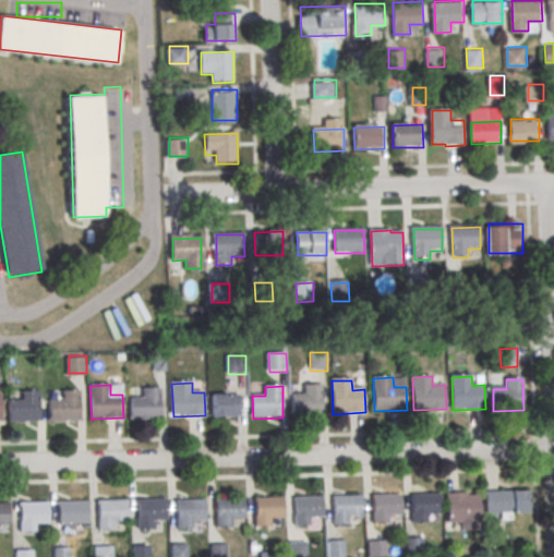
[(292,396),(292,418),(323,418),(322,386),(305,386),(305,396),(292,396)]
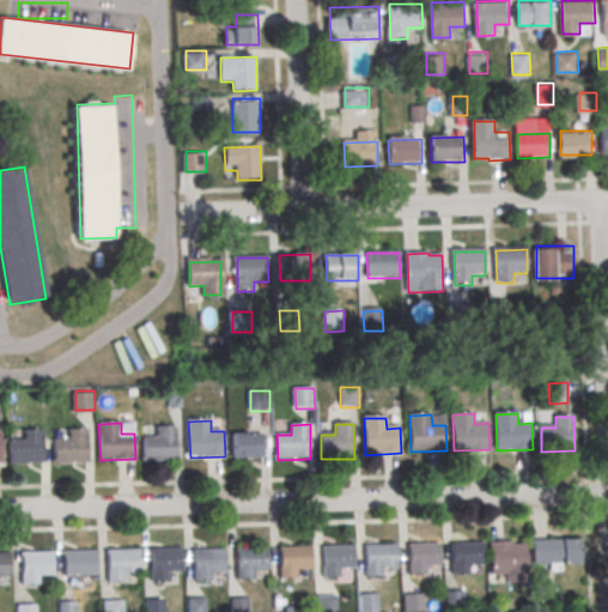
[(144,438),(144,462),(177,461),(176,426),(158,428),(158,437),(144,438)]
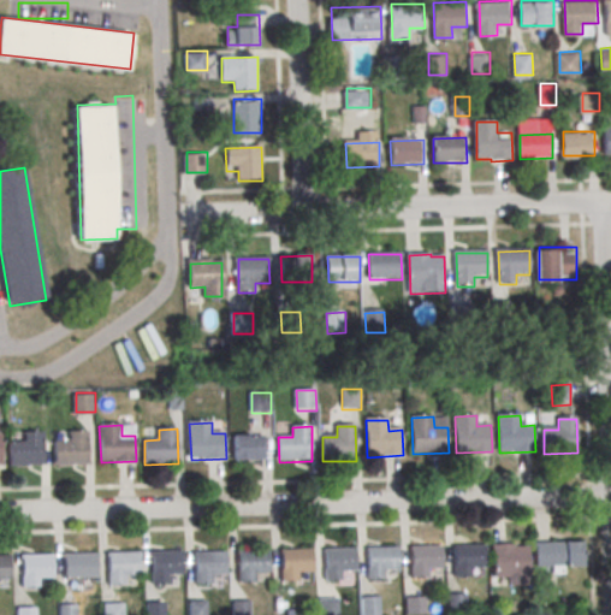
[(11,443),(12,467),(45,466),(45,432),(25,432),(25,443),(11,443)]
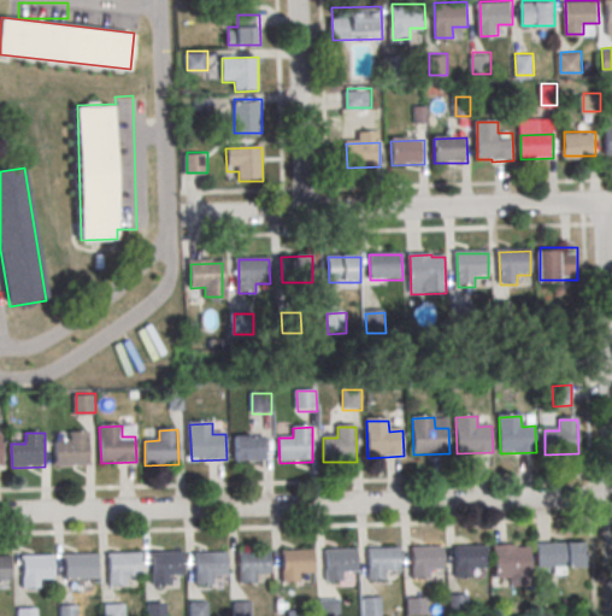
[(56,444),(56,468),(89,468),(88,433),(70,433),(70,444),(56,444)]
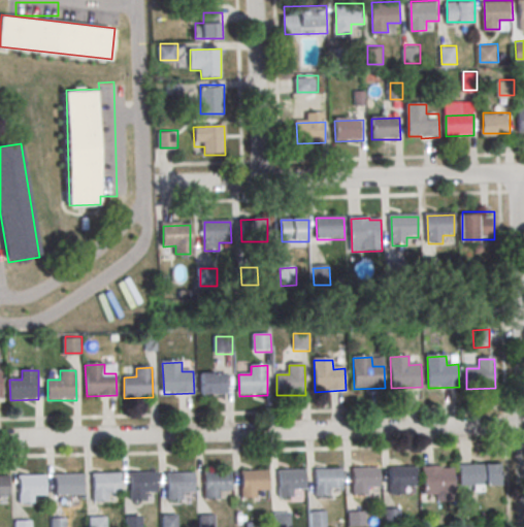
[(201,374),(228,374),(228,395),(201,396),(201,374)]
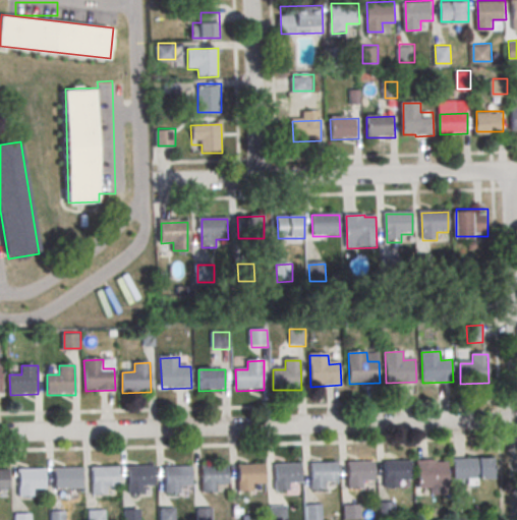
[(481,482),(481,477),(496,477),(496,456),(455,456),(455,482),(481,482)]
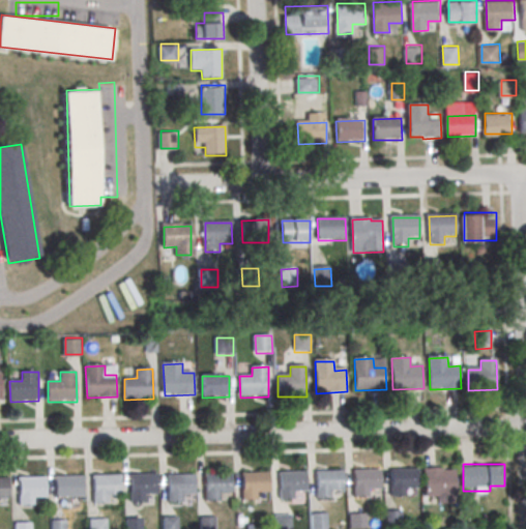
[(392,466),(392,494),(408,494),(407,486),(419,486),(419,465),(392,466)]
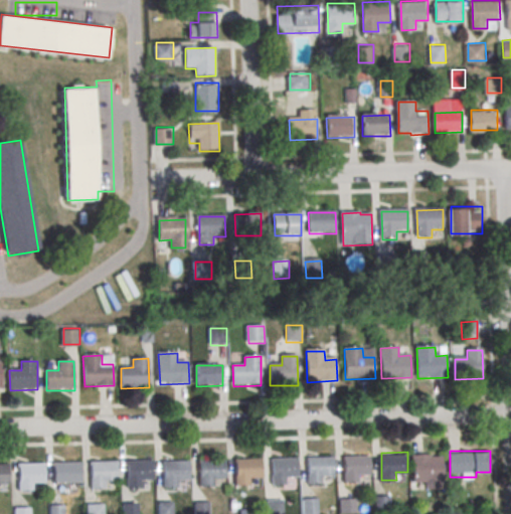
[(345,453),(345,481),(360,481),(359,473),(371,473),(371,453),(345,453)]
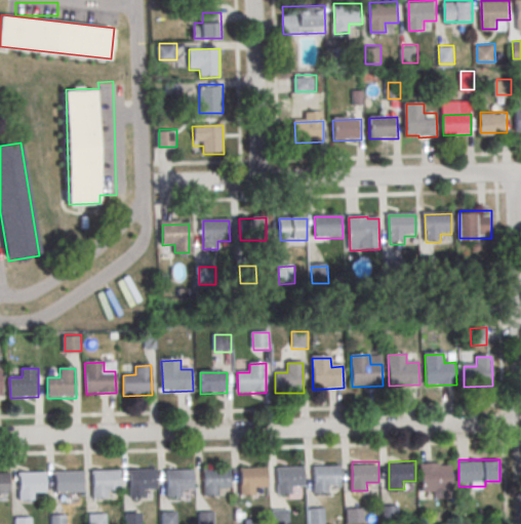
[(423,493),(452,493),(452,461),(423,461),(423,493)]
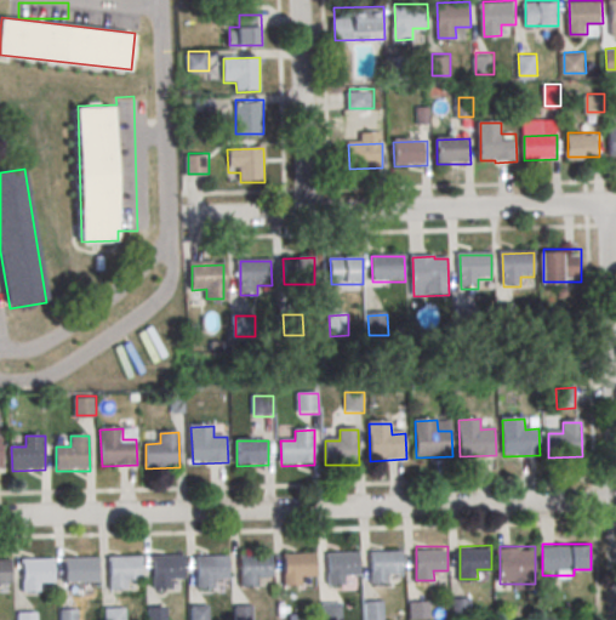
[(330,550),(331,584),(348,582),(348,574),(361,573),(361,549),(330,550)]
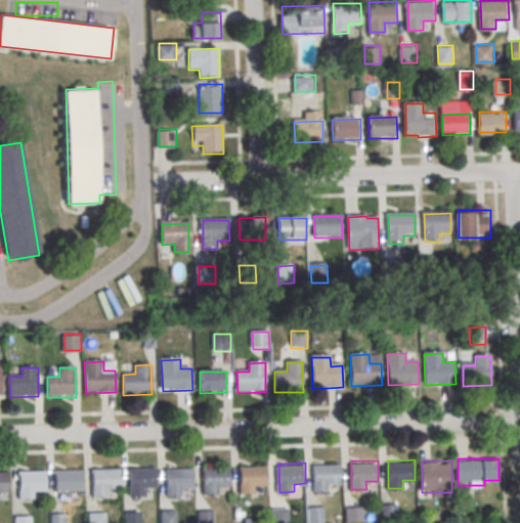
[(313,463),(314,491),(329,491),(329,483),(340,483),(340,463),(313,463)]
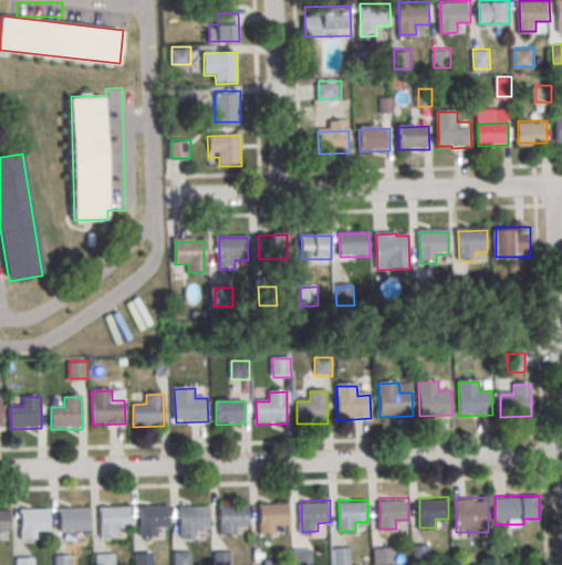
[(220,503),(221,533),(237,533),(237,524),(249,524),(249,502),(220,503)]
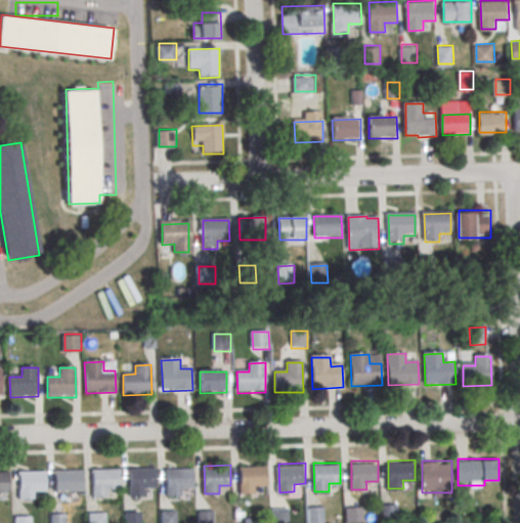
[(242,465),(242,493),(257,492),(256,485),(268,484),(268,465),(242,465)]
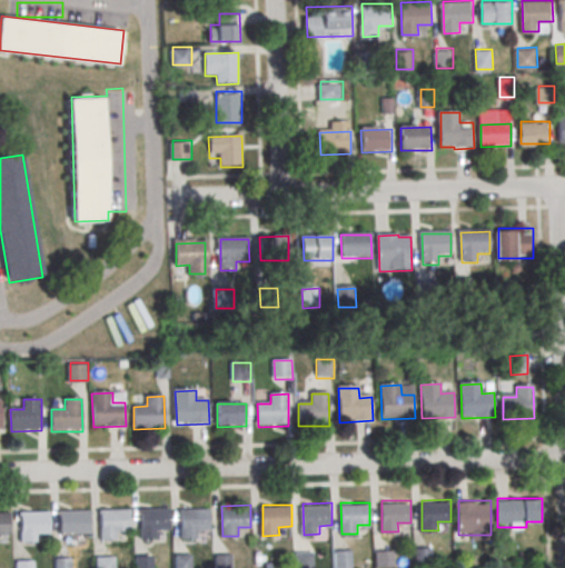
[(141,507),(142,537),(158,537),(158,528),(171,528),(170,506),(141,507)]
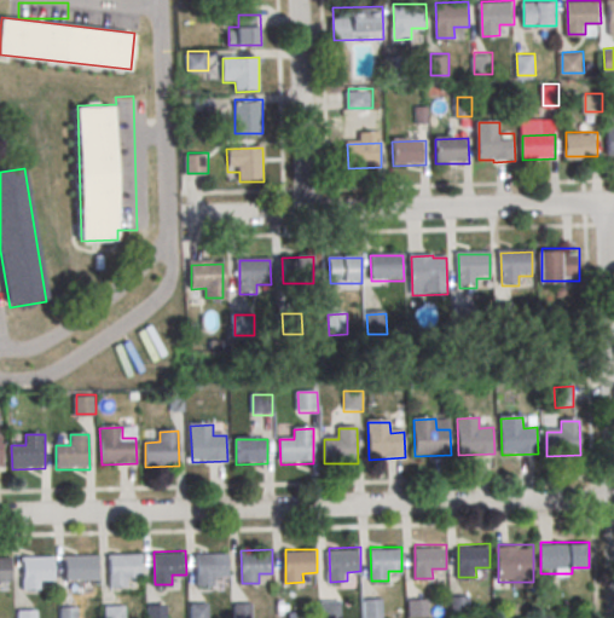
[(113,553),(113,587),(129,585),(129,576),(144,576),(143,552),(113,553)]
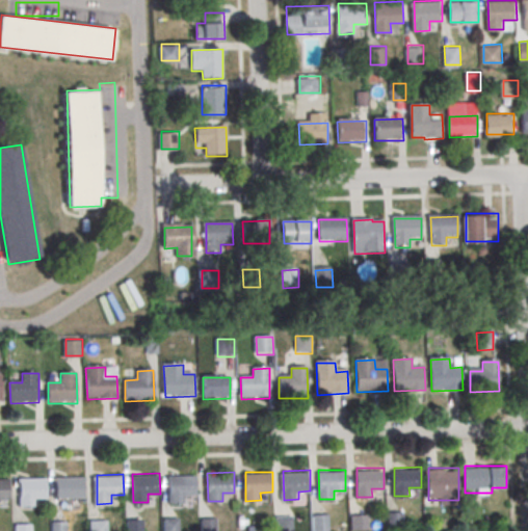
[(170,475),(170,503),(186,503),(185,495),(198,495),(198,474),(170,475)]
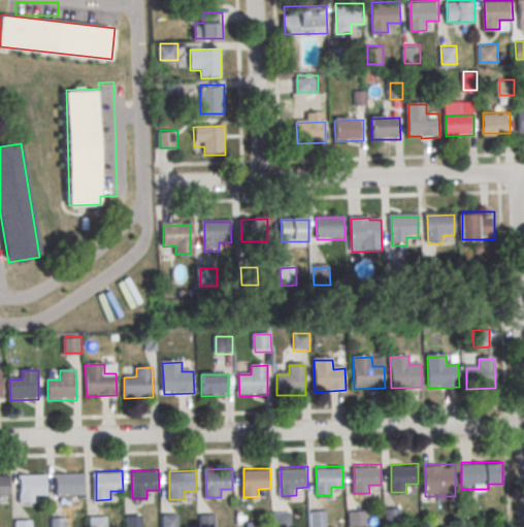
[(58,472),(59,500),(73,500),(73,492),(85,492),(85,471),(58,472)]
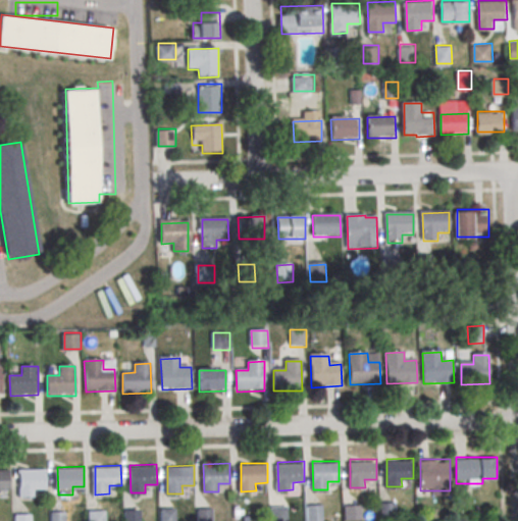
[(20,468),(20,497),(35,497),(35,488),(47,488),(46,468),(20,468)]
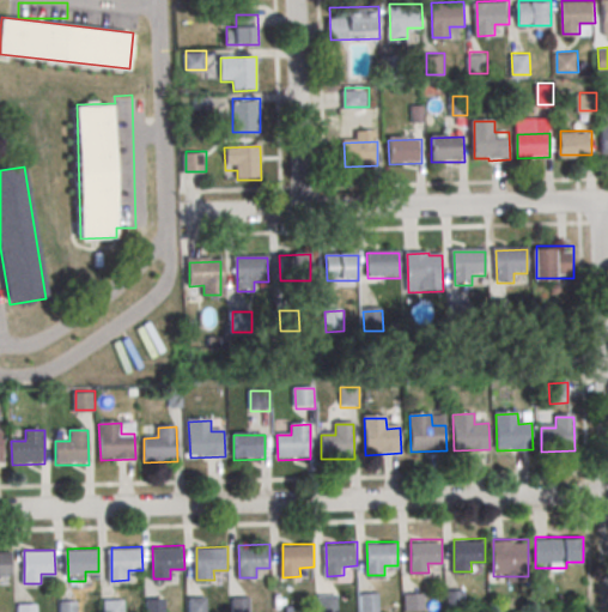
[(0,551),(0,574),(13,574),(13,551),(0,551)]
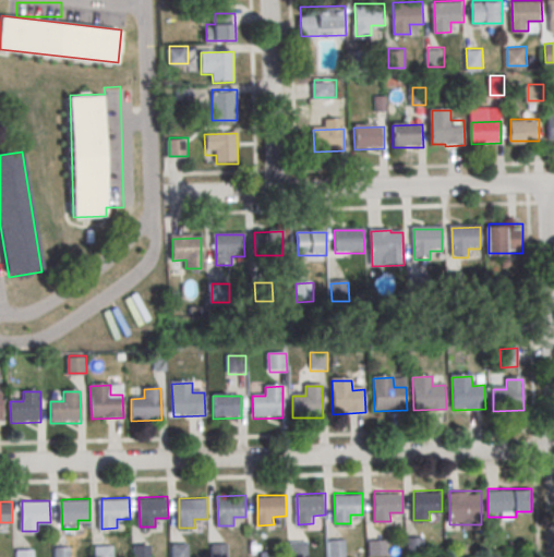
[(407,556),(407,540),(424,540),(424,556),(407,556)]
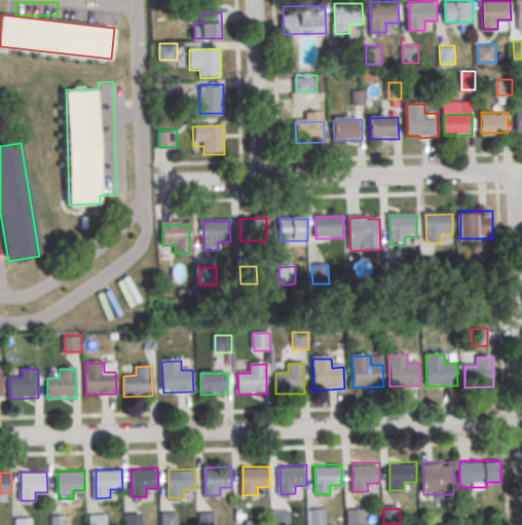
[(348,524),(348,510),(365,510),(365,524),(348,524)]
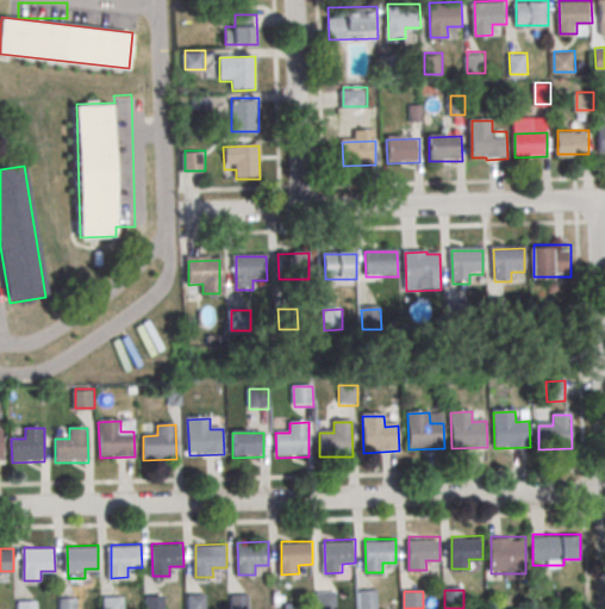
[(360,608),(360,592),(379,592),(379,608),(360,608)]
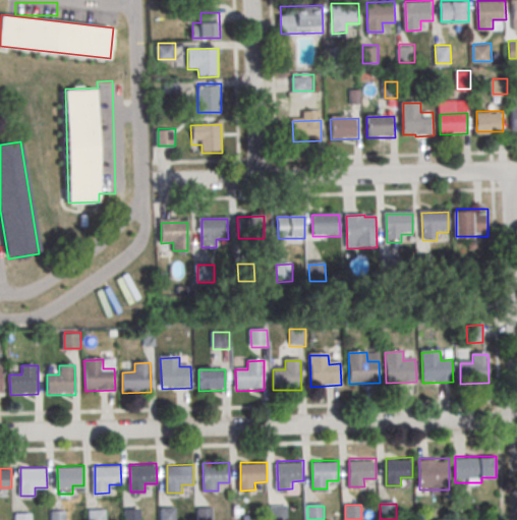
[(272,519),(272,507),(288,507),(288,519),(272,519)]
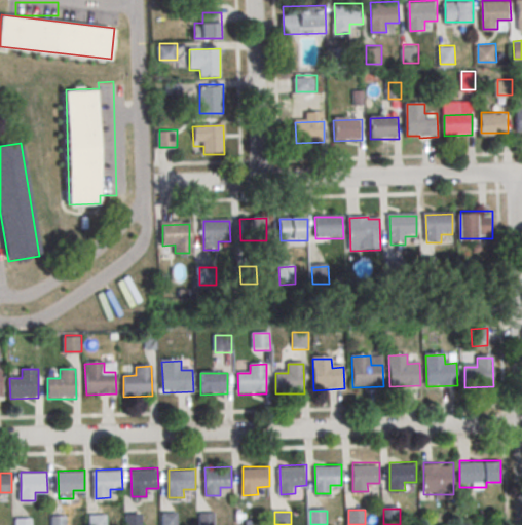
[(163,524),(163,514),(179,514),(179,524),(163,524)]
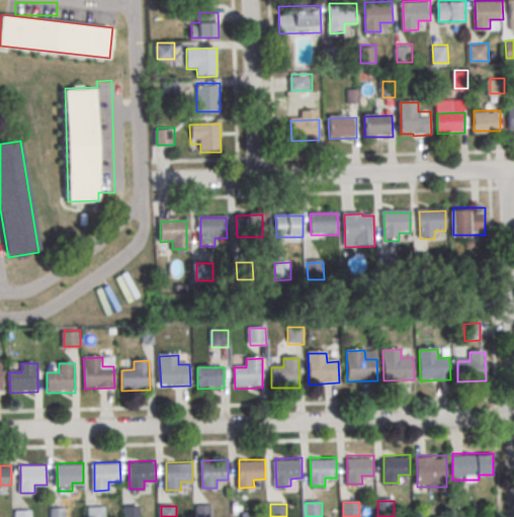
[(196,516),(196,506),(212,506),(212,516),(196,516)]
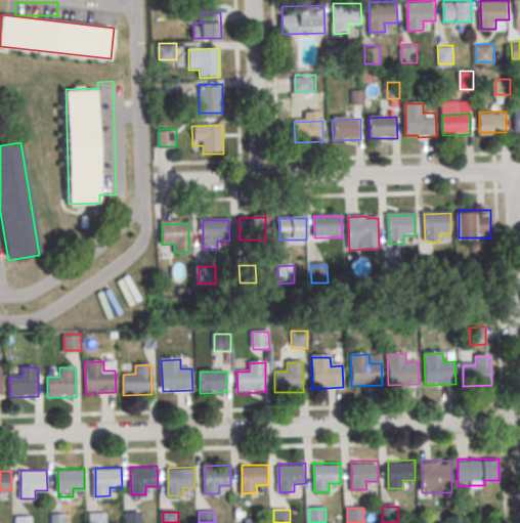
[(126,522),(126,514),(142,513),(142,522),(126,522)]
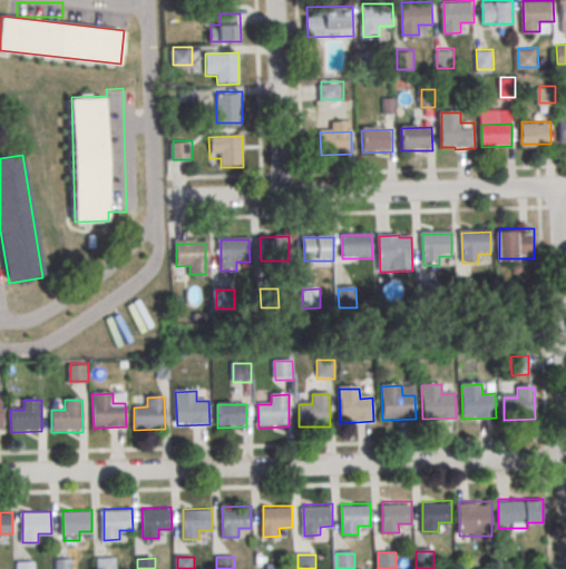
[(57,568),(57,559),(75,559),(75,568),(57,568)]
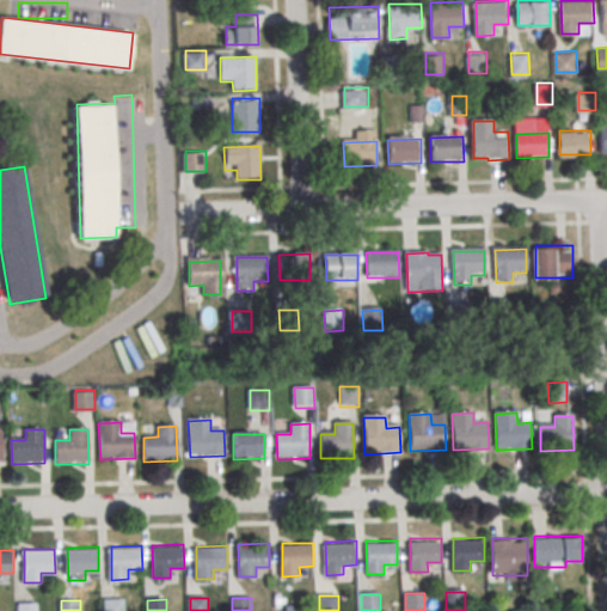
[(105,610),(105,600),(123,600),(123,610),(105,610)]
